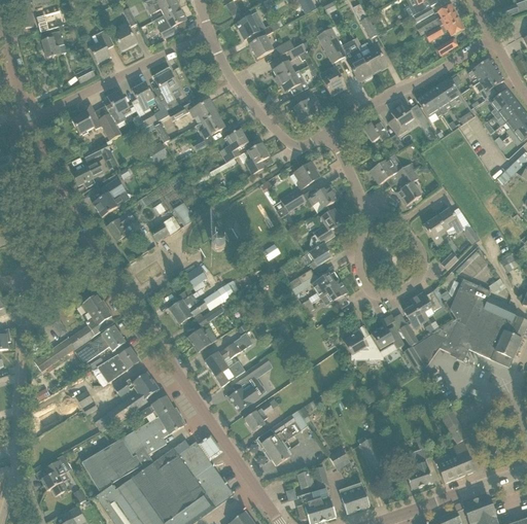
[(14,0),(20,28),(30,26),(34,25),(30,2),(32,1),(32,2),(43,0),(14,0)]
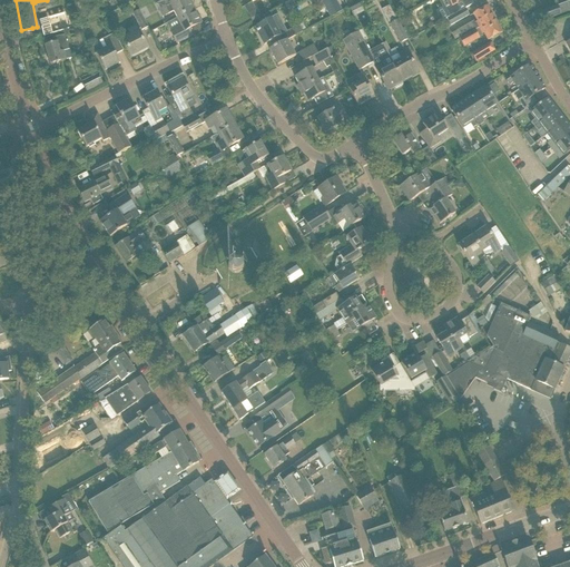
[(174,8),(177,15),(194,6),(190,0),(158,0),(156,1),(159,8),(163,6),(166,12),(174,8)]
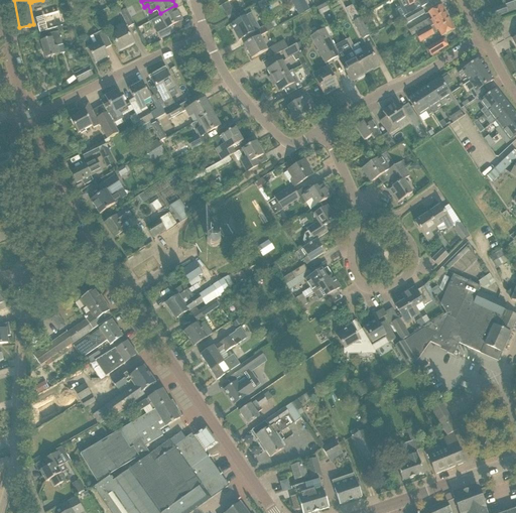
[(221,3),(228,16),(235,12),(229,0),(226,0),(221,3)]
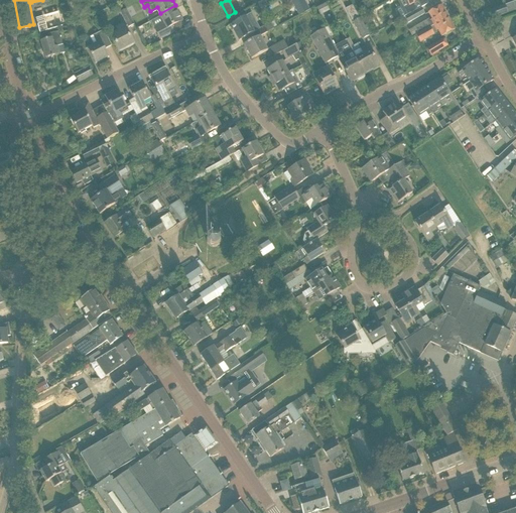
[(294,0),(292,1),(298,12),(309,6),(305,0),(294,0)]
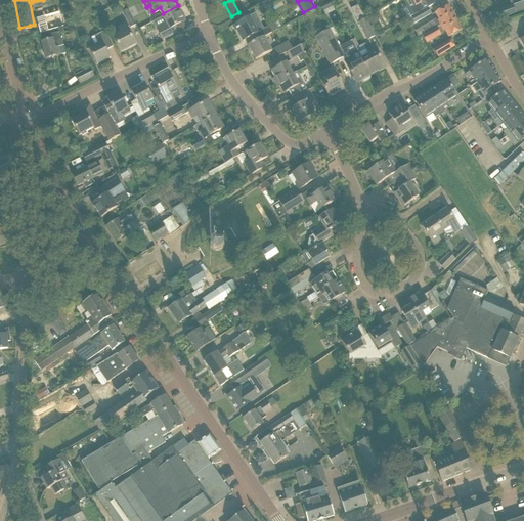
[(515,8),(523,6),(523,1),(523,0),(520,0),(513,2),(515,8)]
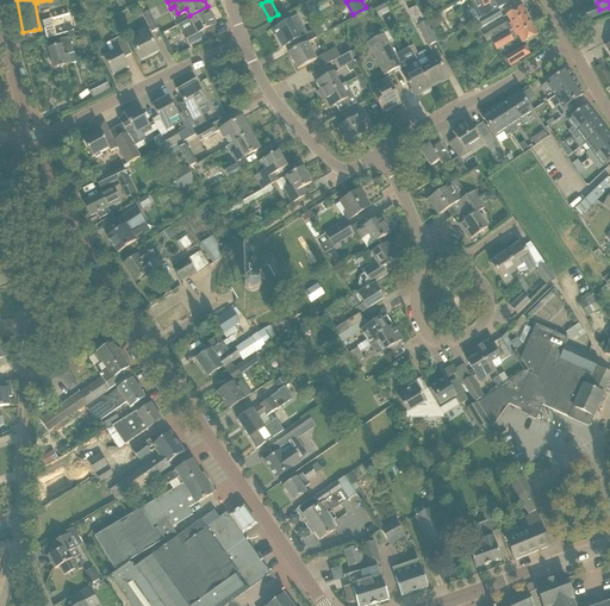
[(387,1),(377,6),(379,13),(390,8),(387,1)]
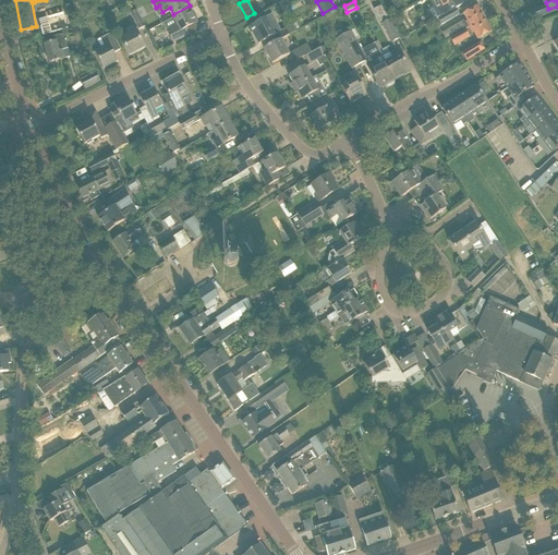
[(433,17),(439,14),(450,8),(447,1),(443,3),(429,11),(433,17)]
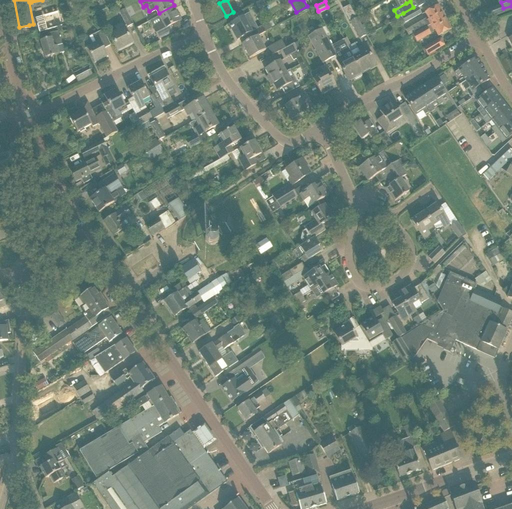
[(343,6),(350,19),(360,36),(366,33),(366,31),(361,23),(350,2),(343,6)]
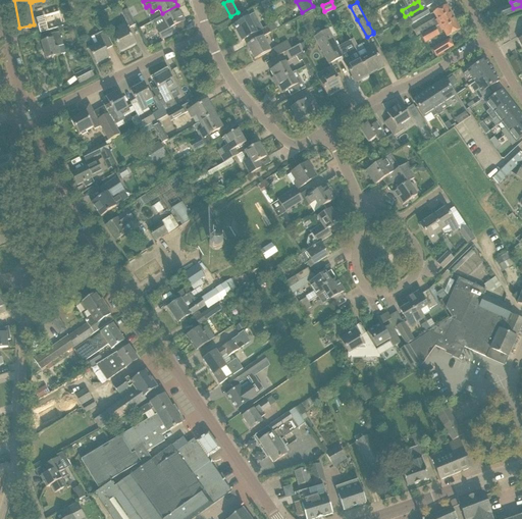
[(417,26),(421,33),(453,14),(447,2),(433,9),(437,16),(434,18),(433,16),(417,26)]
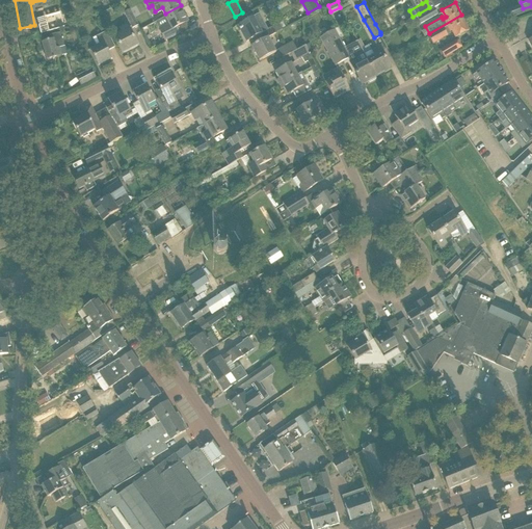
[(524,10),(521,2),(508,6),(511,15),(524,10)]
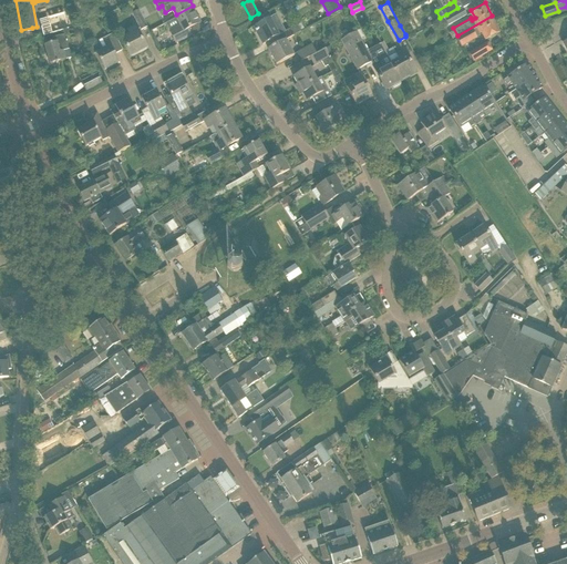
[(193,6),(176,14),(179,22),(172,26),(175,32),(172,33),(175,40),(192,32),(188,26),(200,20),(193,6)]
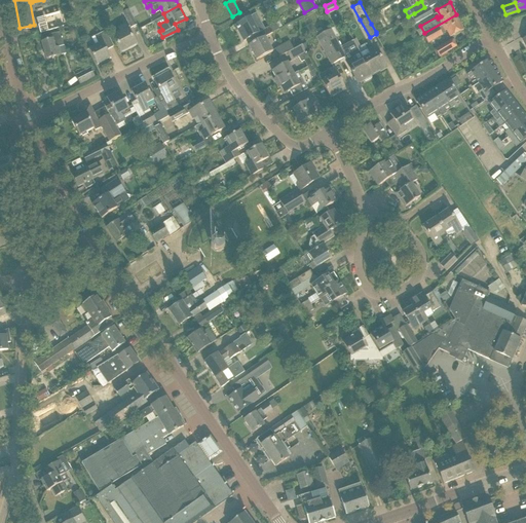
[(424,7),(414,13),(412,14),(416,21),(433,11),(429,5),(425,7),(424,7)]
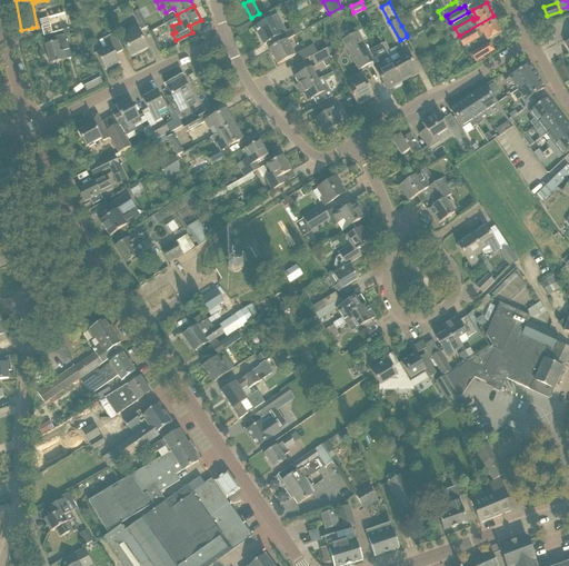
[(132,10),(141,28),(148,23),(139,7),(132,10)]
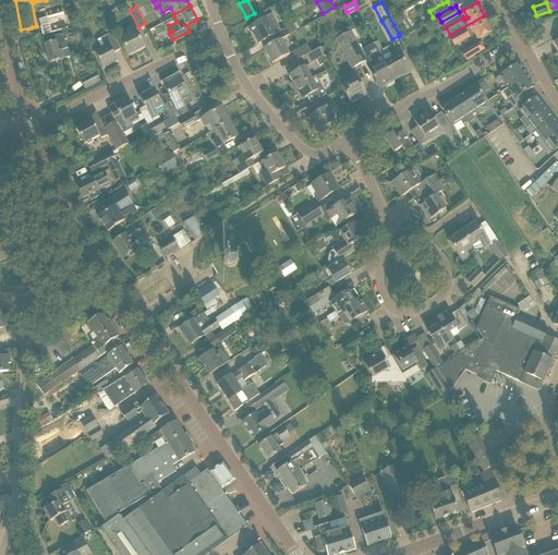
[(37,15),(43,34),(68,26),(62,9),(37,15)]
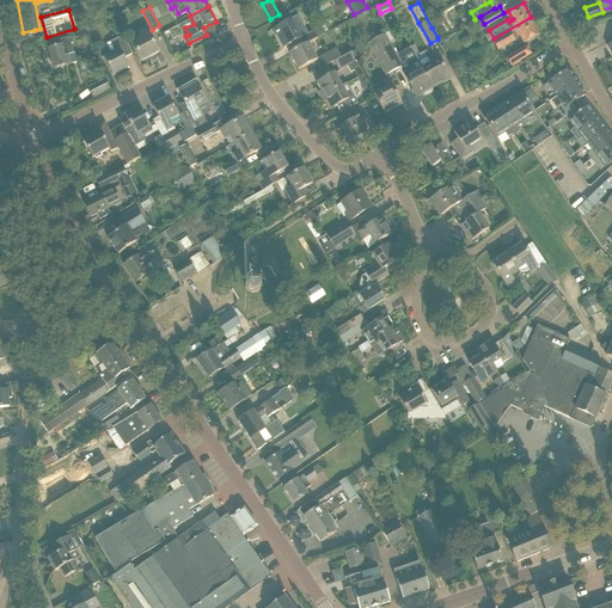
[(273,26),(283,45),(301,36),(297,26),(303,23),(299,16),(297,14),(292,17),(291,17),(273,26)]
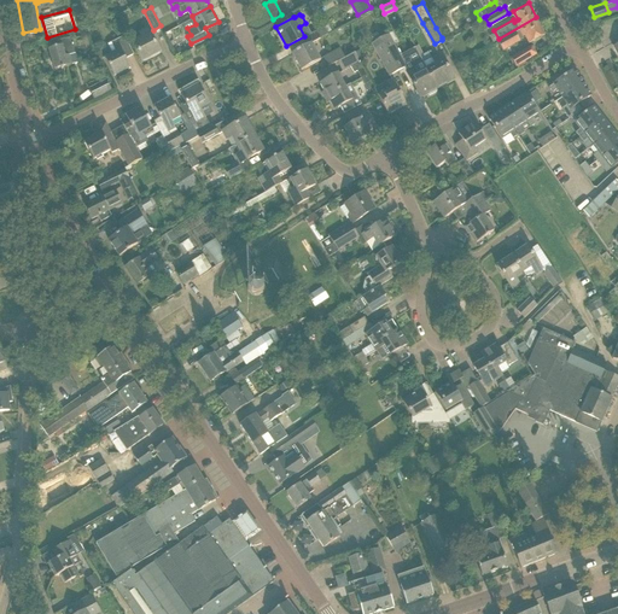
[(536,17),(499,39),(502,46),(520,36),(519,35),(525,33),(529,40),(544,31),(536,17)]
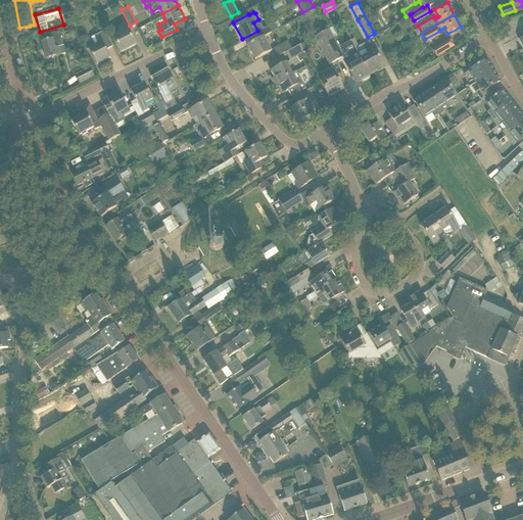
[(259,28),(263,35),(264,34),(277,27),(274,20),(259,28)]
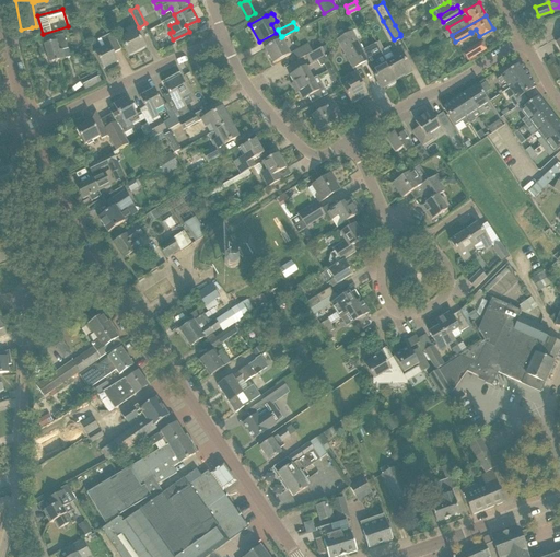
[(400,22),(395,25),(400,34),(406,31),(400,22)]
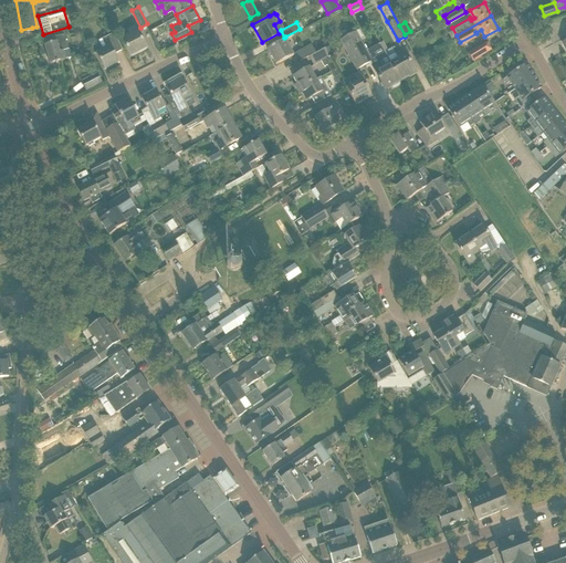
[(123,37),(126,43),(130,53),(146,44),(135,24),(128,28),(130,32),(123,37)]
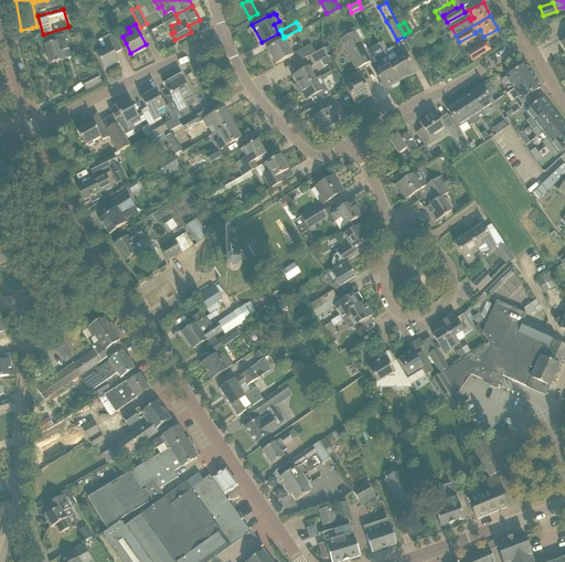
[(355,29),(348,33),(364,63),(372,59),(355,29)]
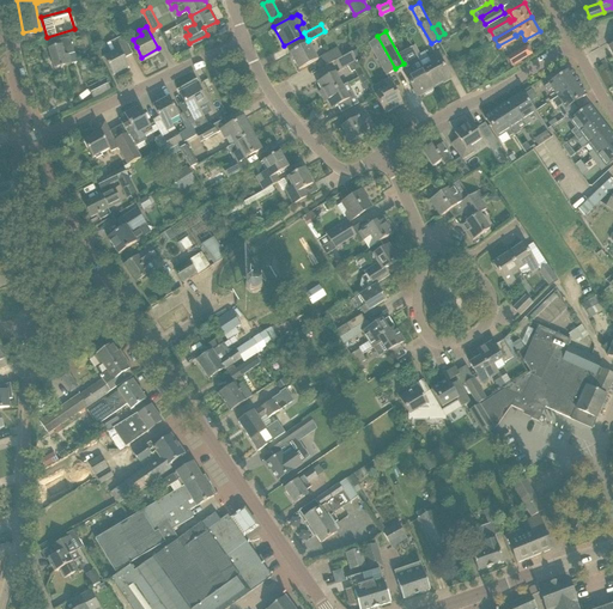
[(108,61),(113,72),(129,64),(125,55),(133,50),(127,41),(123,32),(114,37),(107,41),(111,49),(103,54),(108,61)]
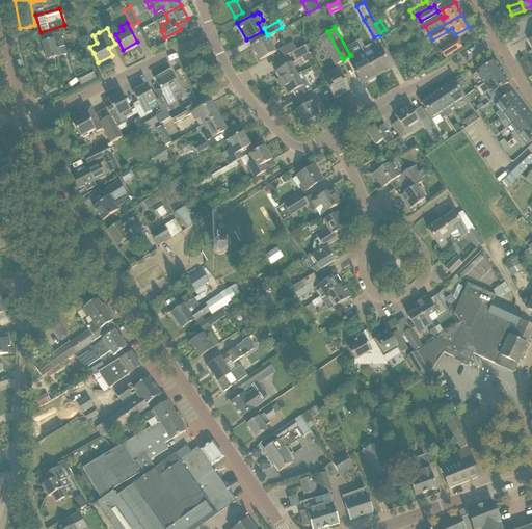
[(42,40),(47,57),(62,53),(59,45),(64,43),(60,29),(52,31),(53,36),(42,40)]
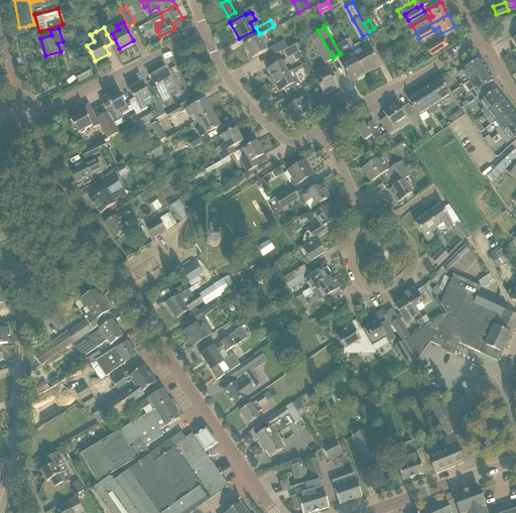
[(333,57),(317,30),(309,34),(325,61),(333,57)]
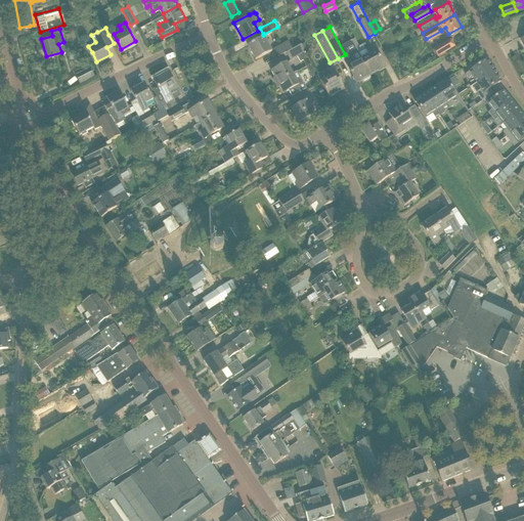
[(264,34),(263,35),(257,38),(248,43),(255,57),(264,52),(271,48),(264,34)]
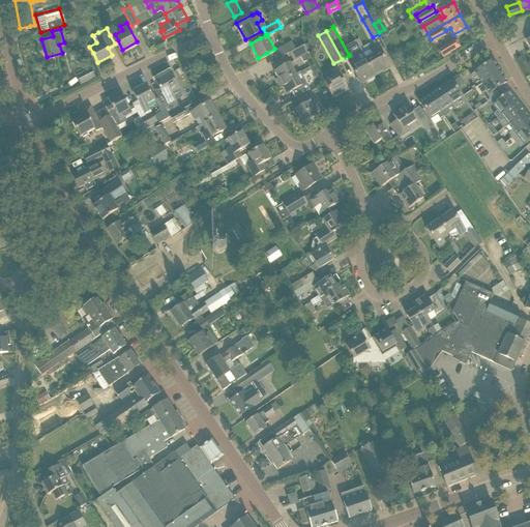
[(438,48),(443,55),(460,45),(455,37),(438,48)]
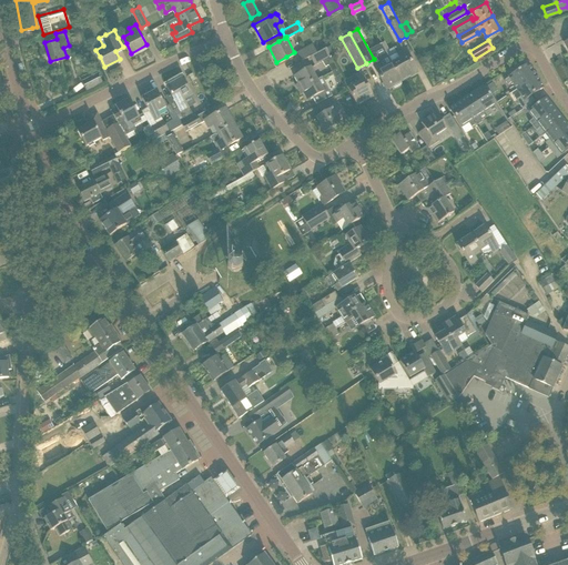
[(302,59),(310,54),(316,50),(312,42),(296,50),(302,59)]
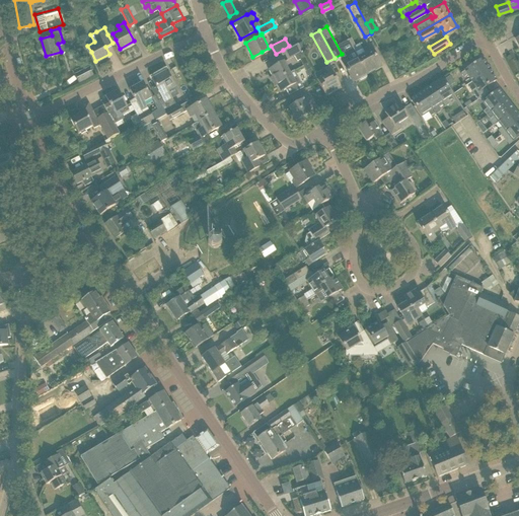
[(298,42),(289,46),(283,50),(287,57),(302,49),(298,42)]
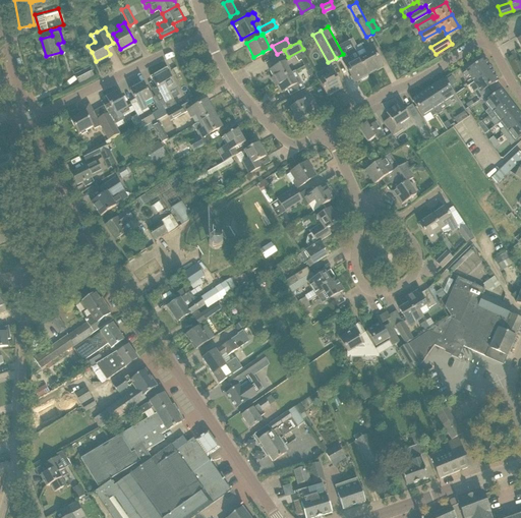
[(367,51),(359,55),(368,71),(383,64),(371,43),(364,46),(367,51)]
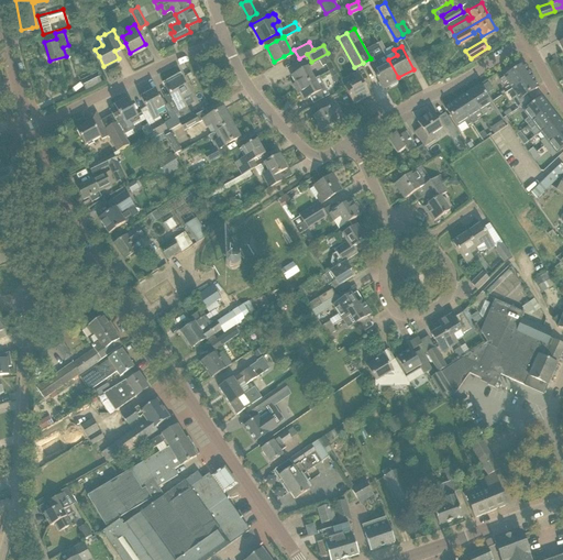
[(398,77),(388,59),(383,50),(375,54),(377,58),(370,63),(383,86),(389,81),(390,85),(393,84),(396,81),(398,80),(397,78),(398,77)]
